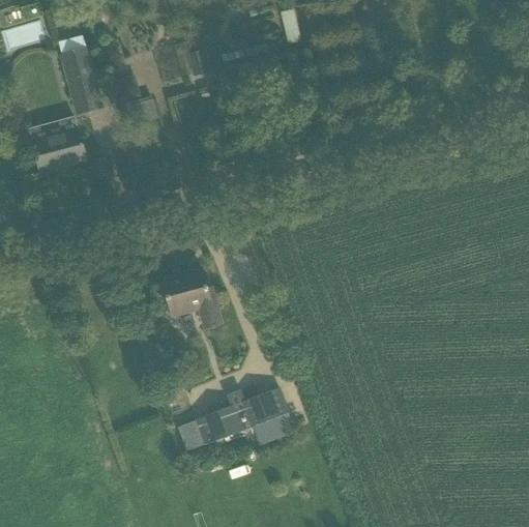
[(295,8),(284,9),(287,39),(298,38),(295,8)]
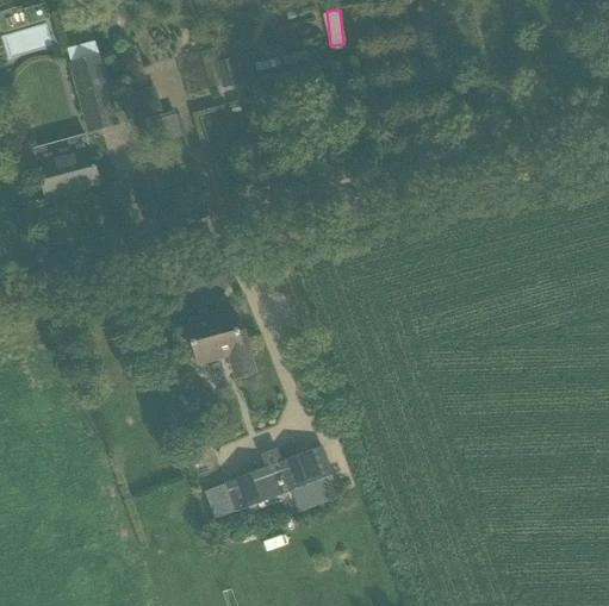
[(67,47),(89,129),(117,122),(94,39),(67,47)]
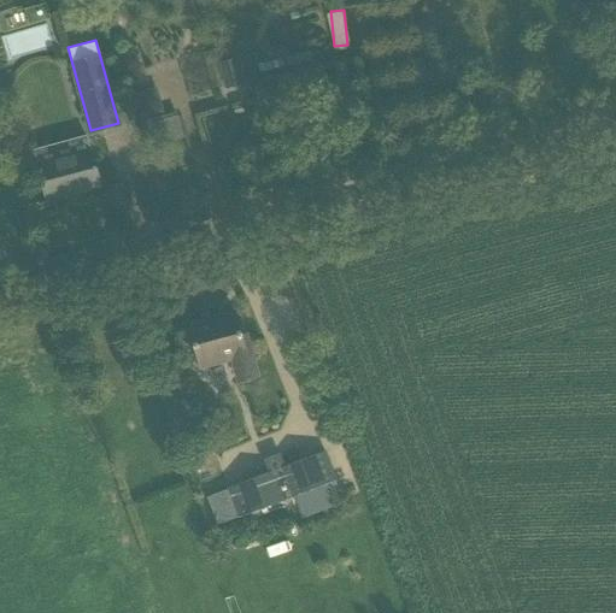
[(239,57),(218,62),(223,87),(244,82),(239,57)]
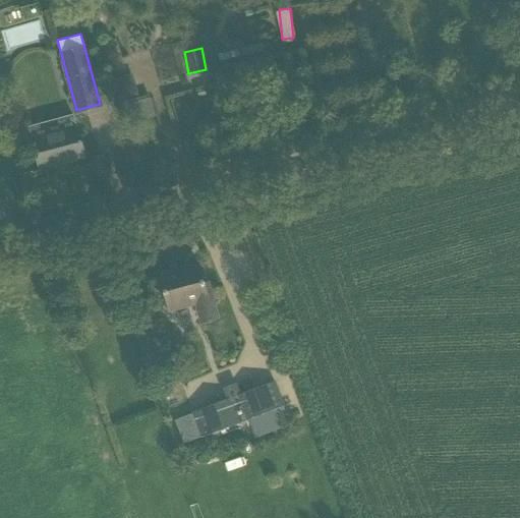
[(76,124),(31,136),(32,139),(34,149),(39,168),(56,164),(56,163),(84,155),(78,135),(76,127),(76,124)]
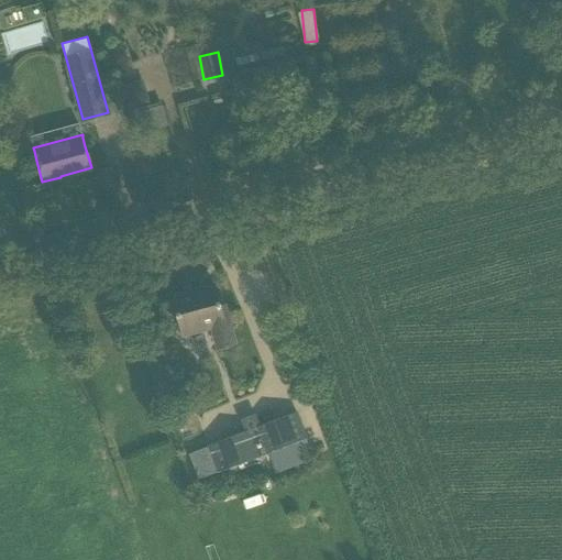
[(211,326),(217,348),(234,342),(223,304),(220,305),(215,284),(172,296),(182,335),(211,326)]
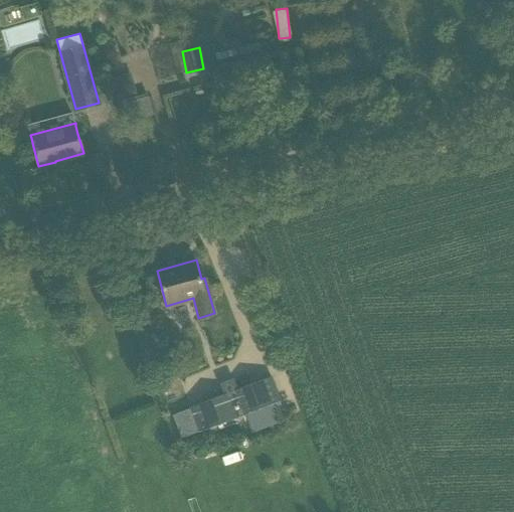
[(190,406),(200,432),(280,400),(271,376),(237,389),(233,376),(218,382),(223,394),(190,406)]
